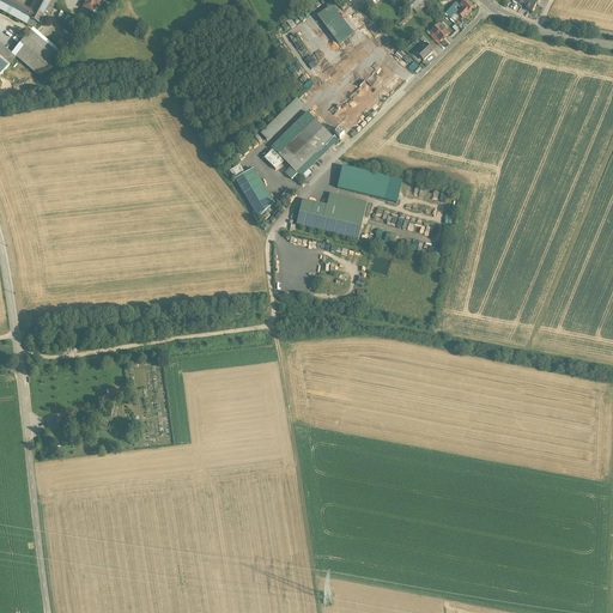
[(41,0),(35,13),(11,0),(0,0),(0,1),(38,23),(42,18),(50,0),(41,0)]
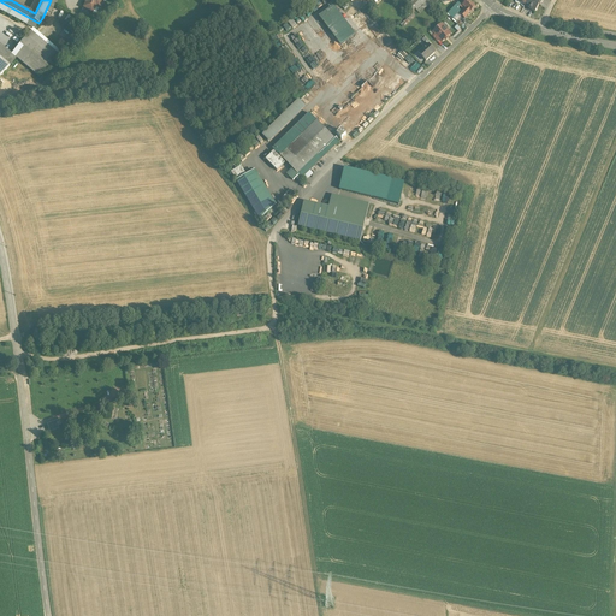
[(51,0),(42,18),(45,19),(46,17),(48,17),(57,0),(51,0)]
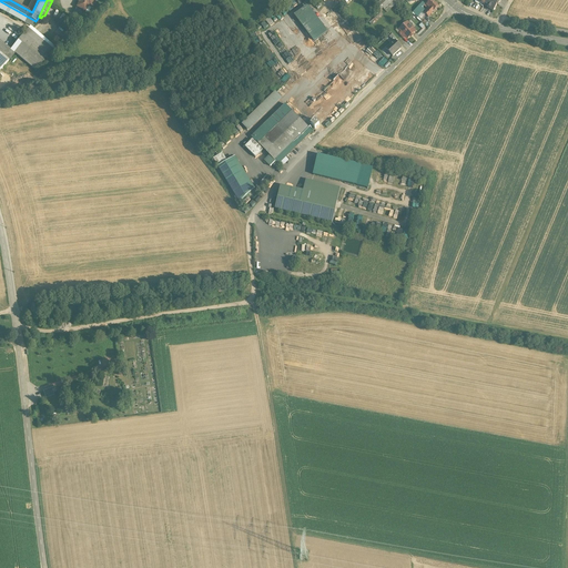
[(80,0),(77,7),(84,11),(89,6),(91,8),(94,2),(91,0),(80,0)]
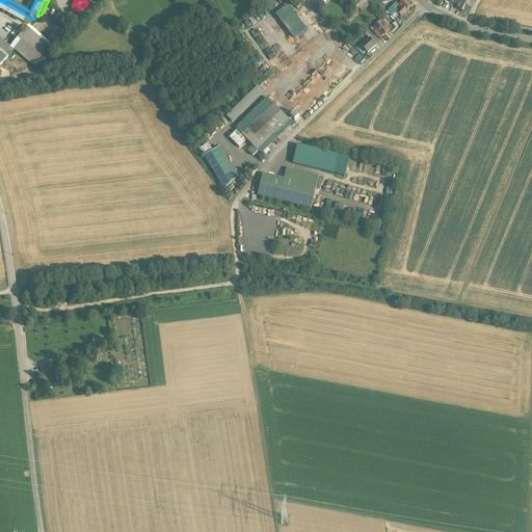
[(356,0),(354,3),(355,4),(358,7),(360,9),(367,2),(369,0),(356,0)]
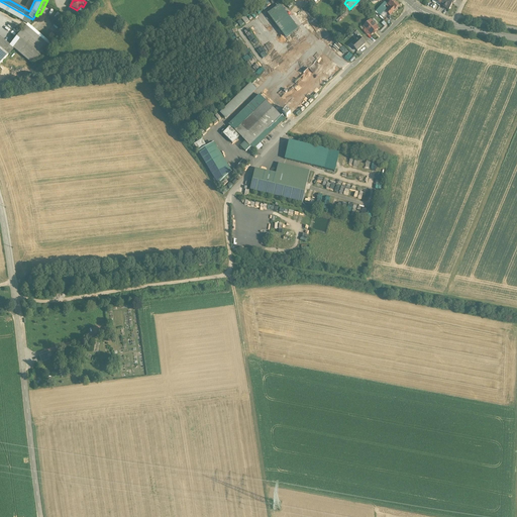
[(399,6),(393,0),(388,5),(391,8),(395,11),(399,6)]
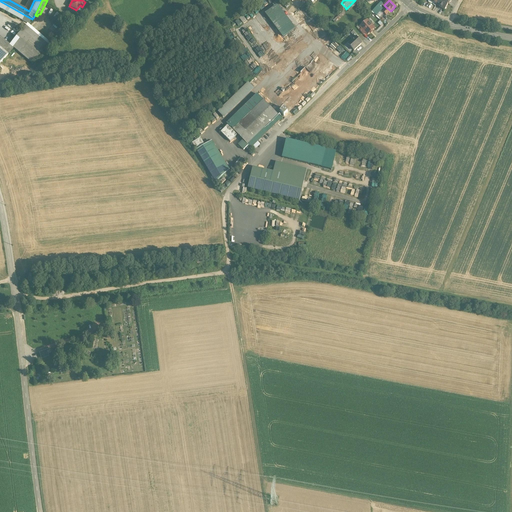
[(439,0),(437,5),(444,10),(448,4),(449,4),(451,2),(450,1),(450,0),(439,0)]
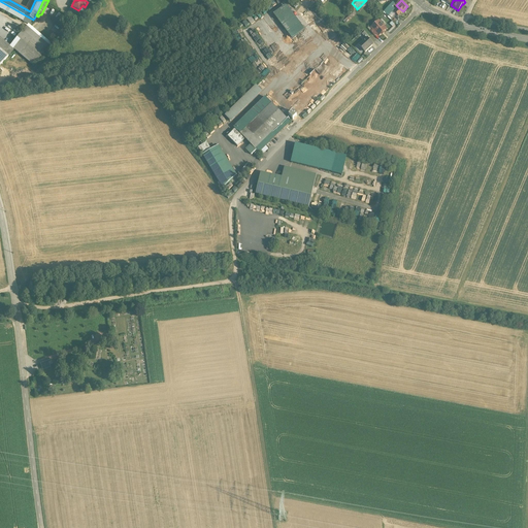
[(33,20),(0,1),(0,7),(31,25),(33,20)]
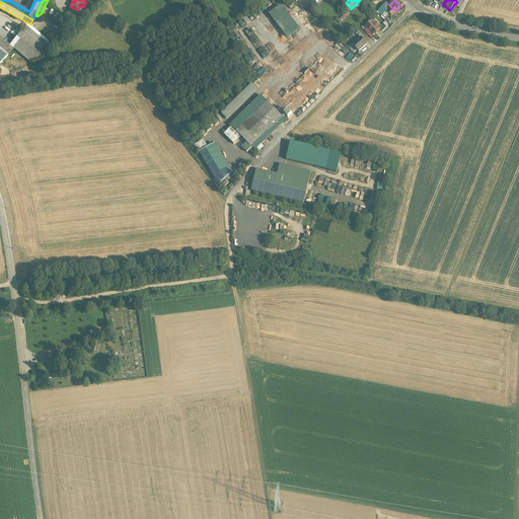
[(361,5),(358,2),(351,9),(354,12),(361,5)]
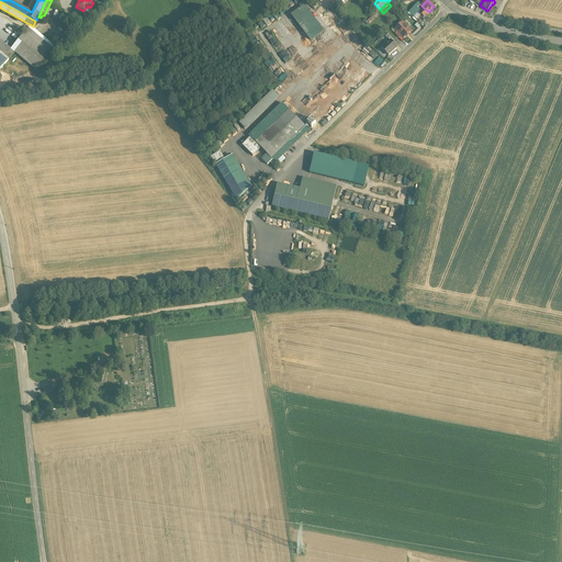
[(83,11),(76,7),(71,13),(80,19),(83,11)]
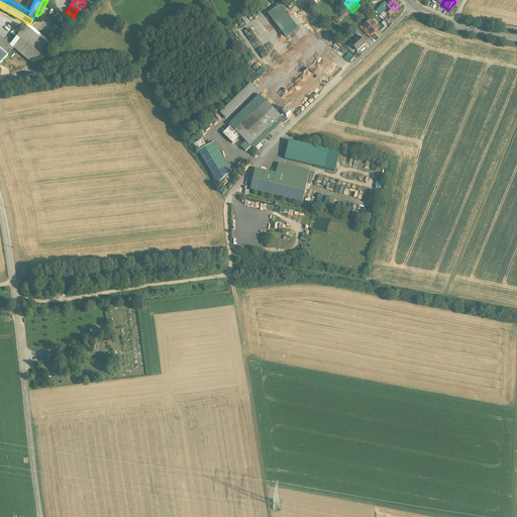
[(299,30),(280,6),(268,16),(286,39),(299,30)]
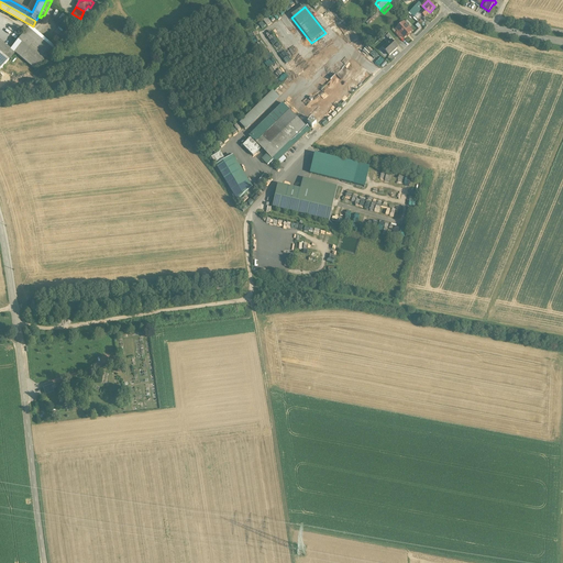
[(379,15),(377,13),(374,17),(368,21),(371,23),(379,15)]
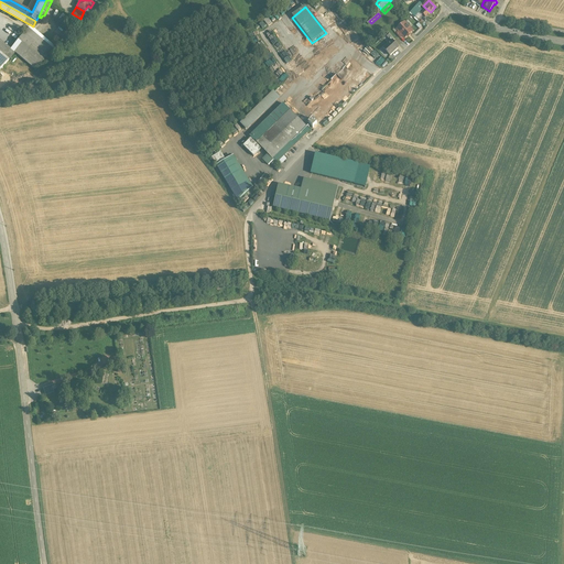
[(412,31),(404,23),(397,30),(398,32),(403,36),(404,39),(412,31)]
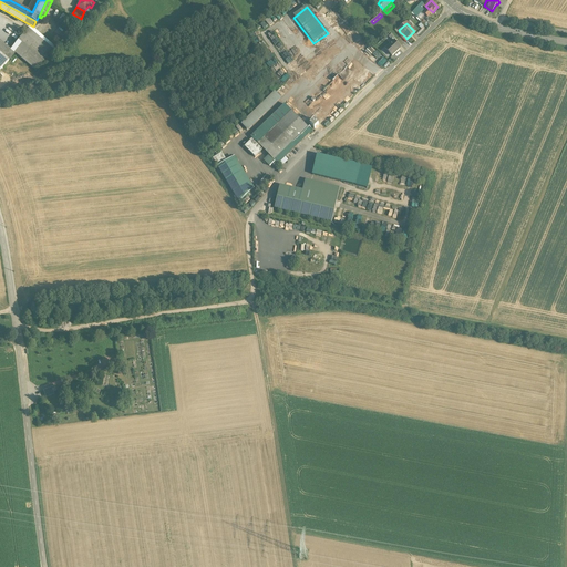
[(24,32),(10,49),(35,71),(50,53),(24,32)]
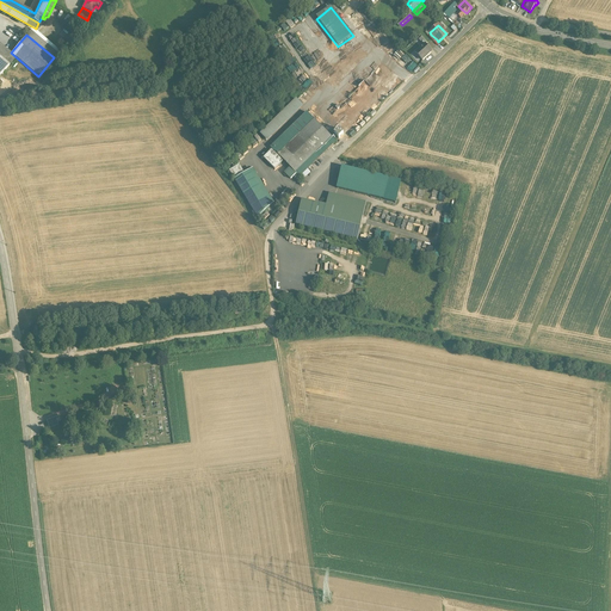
[(16,57),(0,44),(0,56),(10,65),(16,57)]
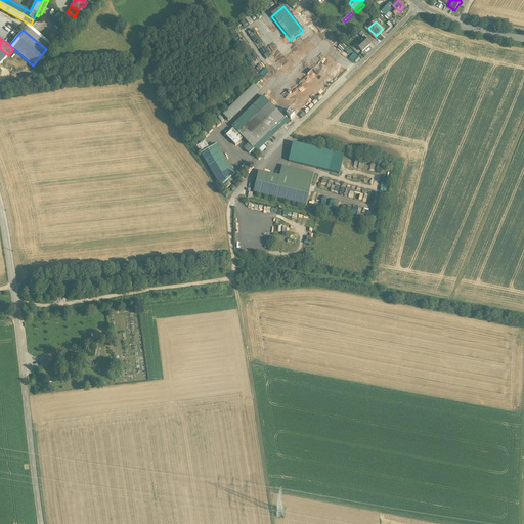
[(363,39),(356,45),(361,50),(362,52),(369,46),(363,40),(363,39)]
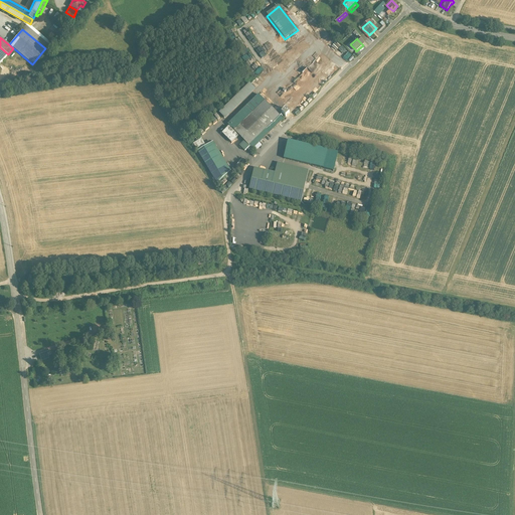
[(248,69),(250,72),(260,66),(256,62),(248,69)]
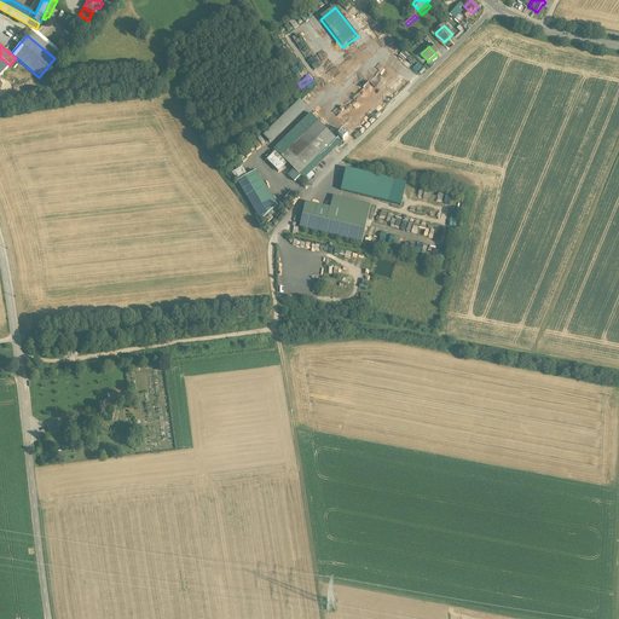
[(268,144),(305,109),(298,100),(261,136),(268,144)]
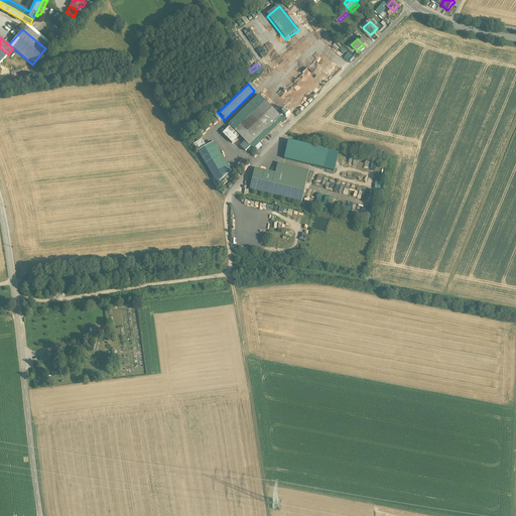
[(265,102),(258,95),(228,124),(235,132),(265,102)]
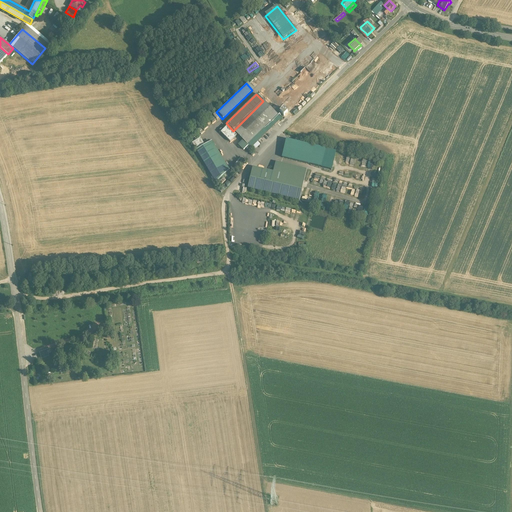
[(277,115),(263,101),(233,131),(243,140),(247,145),(277,115)]
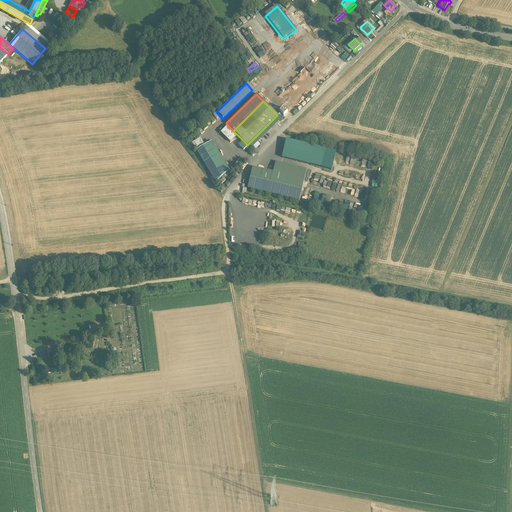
[(277,115),(247,145),(248,145),(251,148),(281,119),(277,115)]
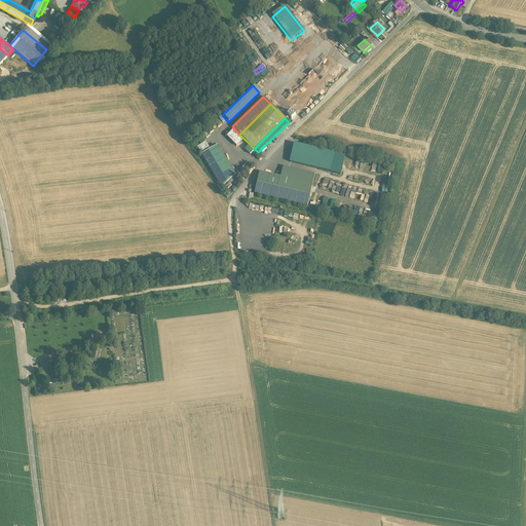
[(236,147),(243,140),(233,129),(227,137),(236,147)]
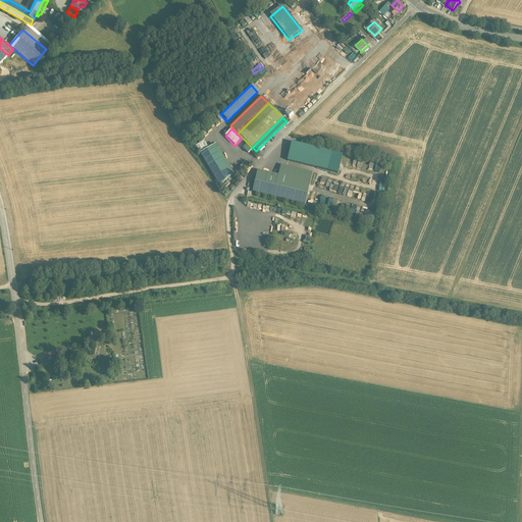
[(197,146),(196,147),(200,153),(208,148),(204,142),(197,146)]
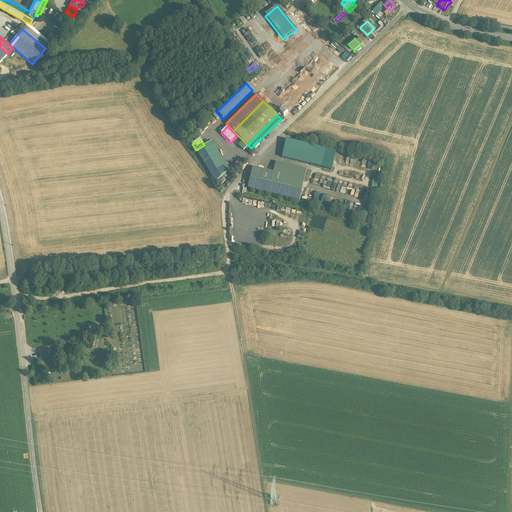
[(247,145),(243,140),(238,145),(243,150),(248,145),(247,145)]
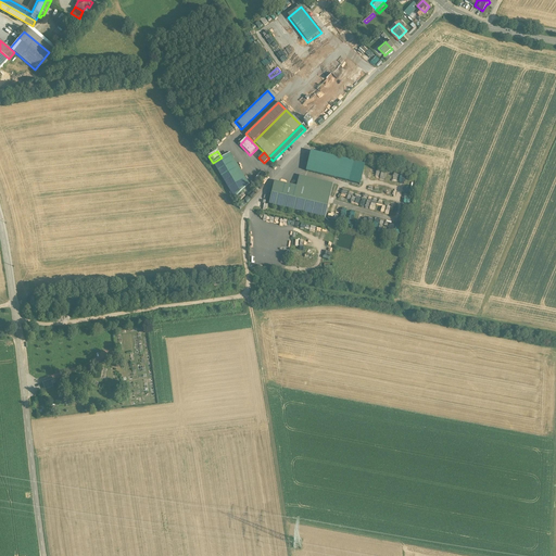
[(354,163),(311,152),(306,173),(349,182),(354,163)]
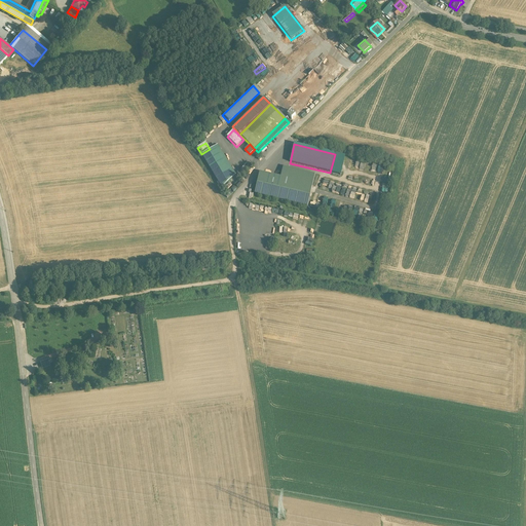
[(215,147),(201,155),(222,188),(233,178),(215,147)]
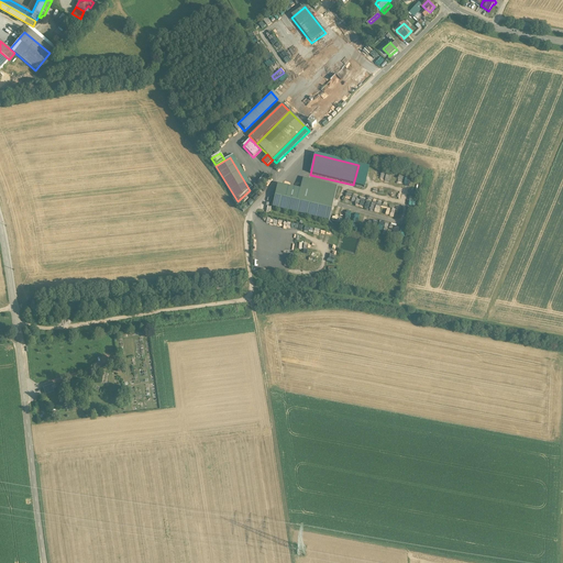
[(300,190),(278,185),(273,209),(330,223),(338,187),(302,179),(300,190)]
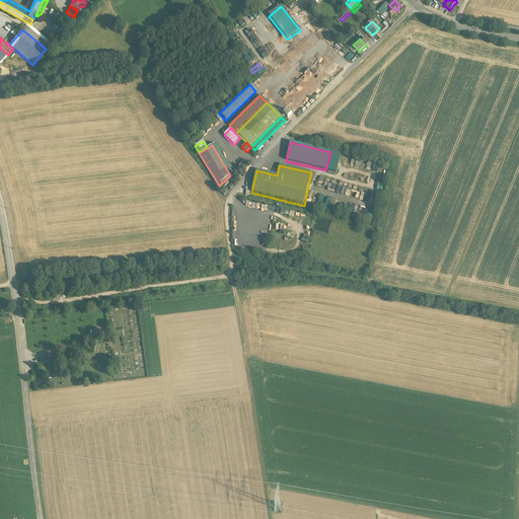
[(357,194),(361,195),(360,198),(366,201),(370,190),(359,187),(357,194)]
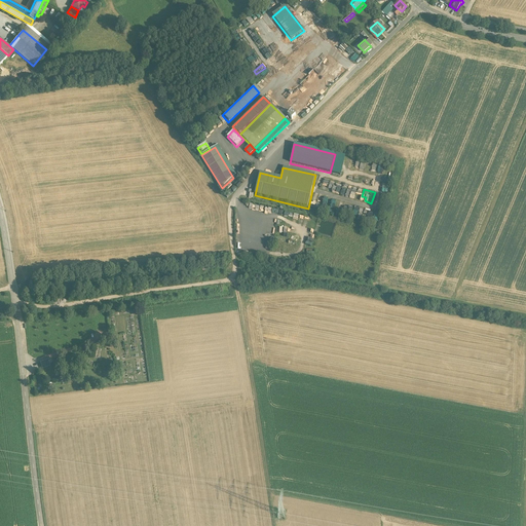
[(359,212),(358,220),(366,220),(367,210),(363,210),(363,212),(359,212)]
